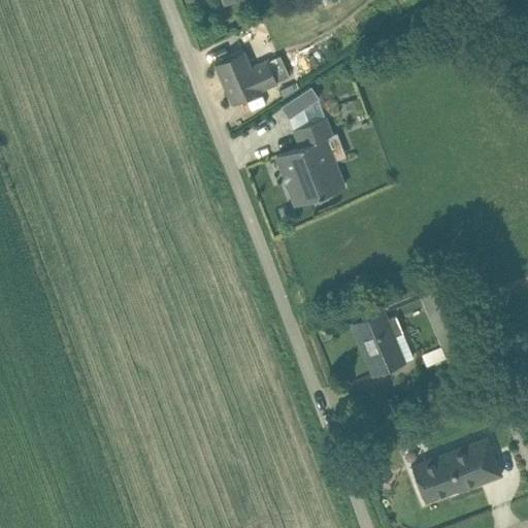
[(216,63),(233,102),(261,90),(260,89),(290,75),(279,55),(251,67),(243,51),(216,63)]
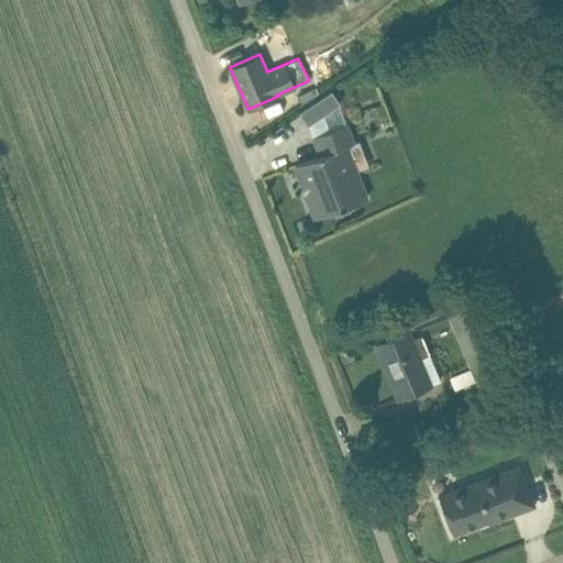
[(330,91),(299,112),(308,124),(309,124),(338,105),(339,105),(330,91)]
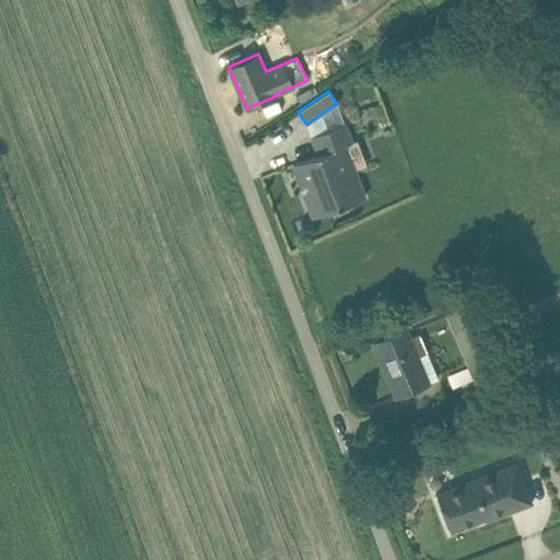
[(305,193),(314,217),(331,210),(334,214),(349,209),(347,205),(364,197),(345,146),(352,142),(345,123),(311,136),(318,154),(294,164),(301,182),(300,182),(304,193),(305,193)]
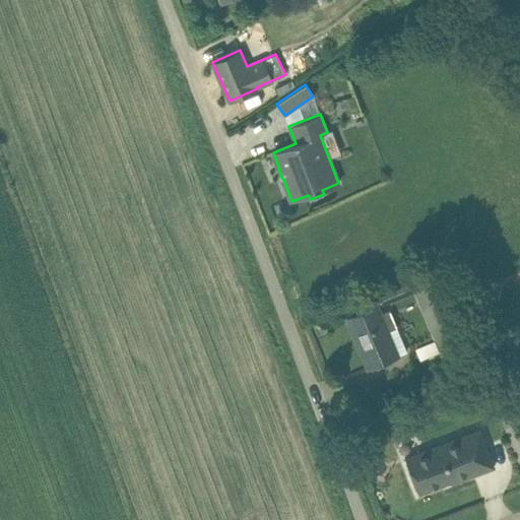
[(347,319),(358,343),(364,340),(366,347),(363,349),(370,366),(398,353),(389,331),(396,328),(389,312),(382,315),(378,306),(367,311),(347,319)]
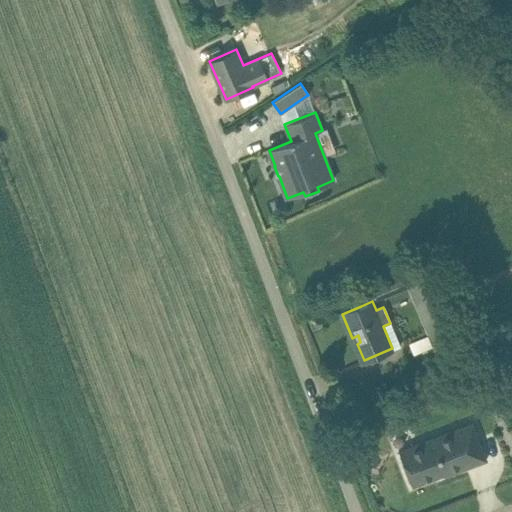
[(472,422),(398,450),(412,486),(443,473),(444,476),(487,459),(472,422)]
